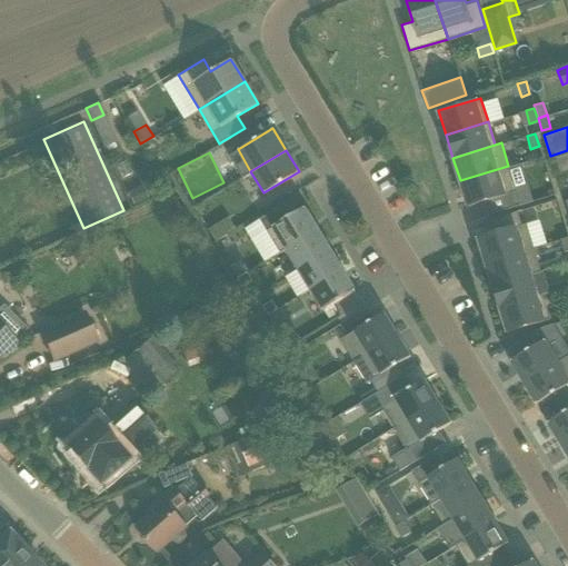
[(567,152),(555,157),(559,171),(567,168),(567,152)]
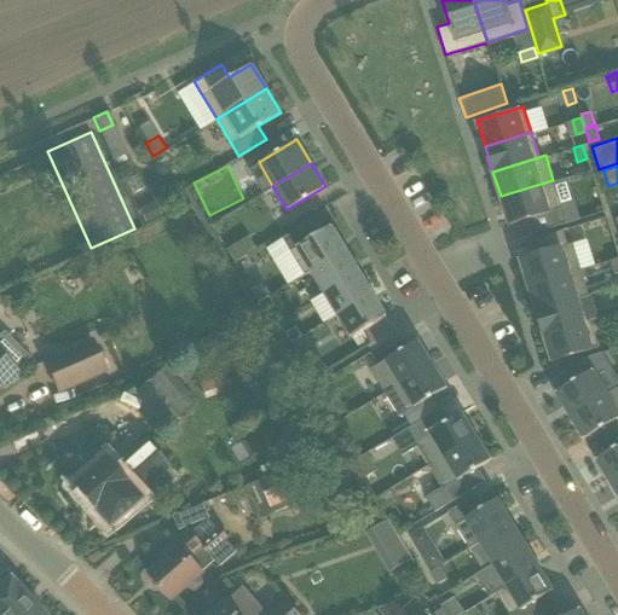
[(553,180),(501,196),(509,222),(524,218),(529,232),(566,221),(553,180)]
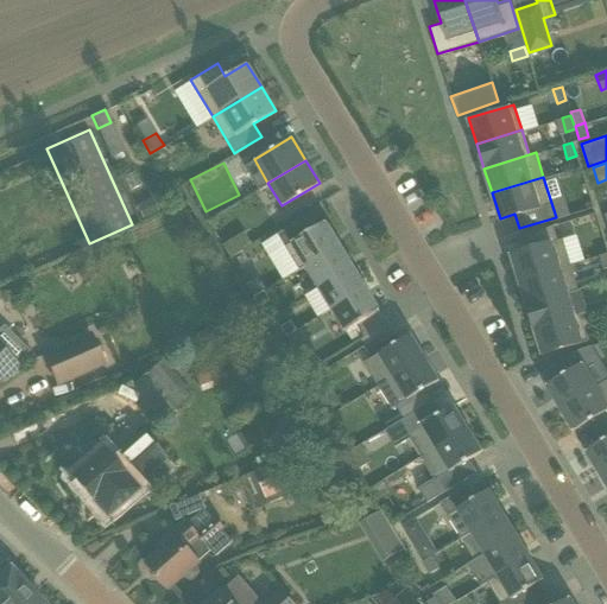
[(137,204),(141,215),(155,209),(150,198),(137,204)]
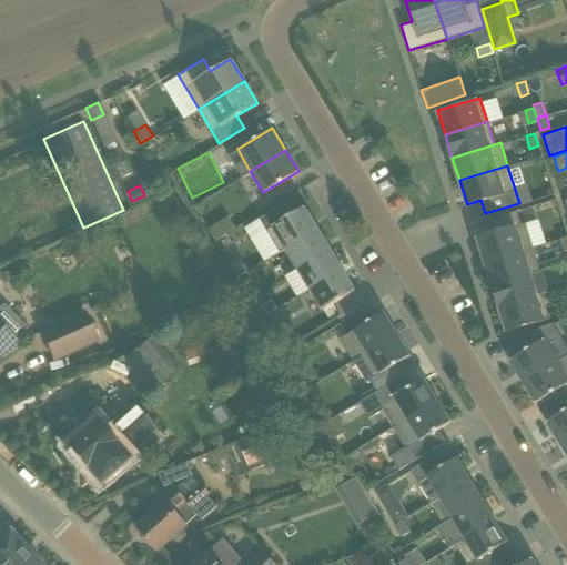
[(285,248),(316,229),(316,228),(303,207),(295,211),(287,200),(259,218),(279,251),(285,248)]
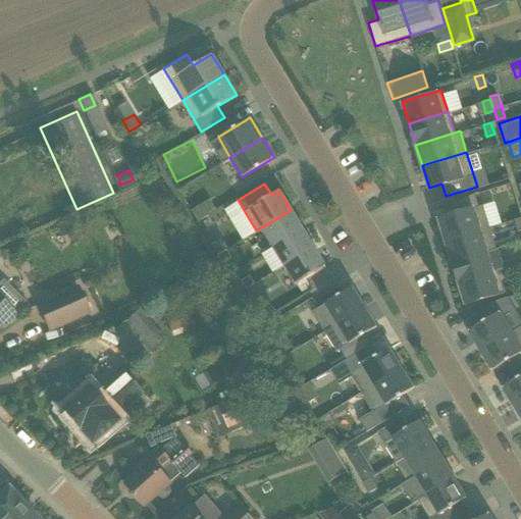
[(438,217),(446,240),(488,226),(481,204),(478,206),(474,193),(452,200),(456,212),(438,217)]
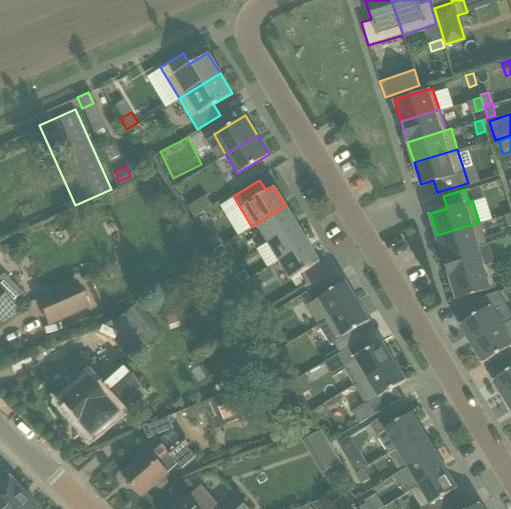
[(193,214),(201,209),(195,199),(186,204),(193,214)]
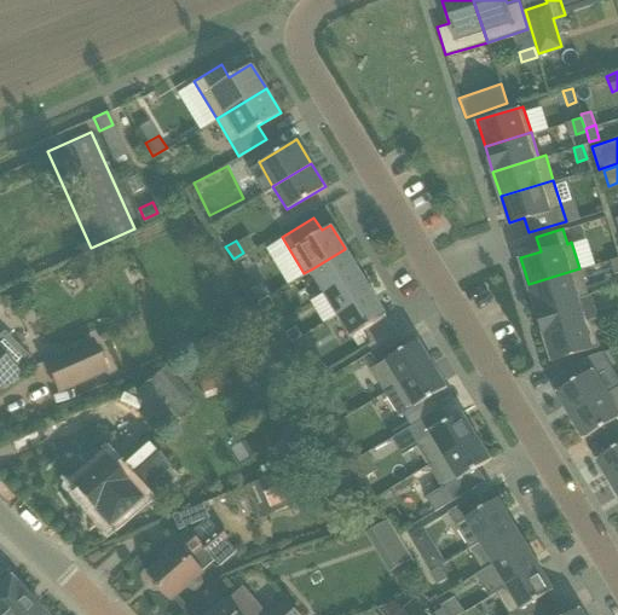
[(323,291),(357,271),(345,249),(311,270),(323,291)]
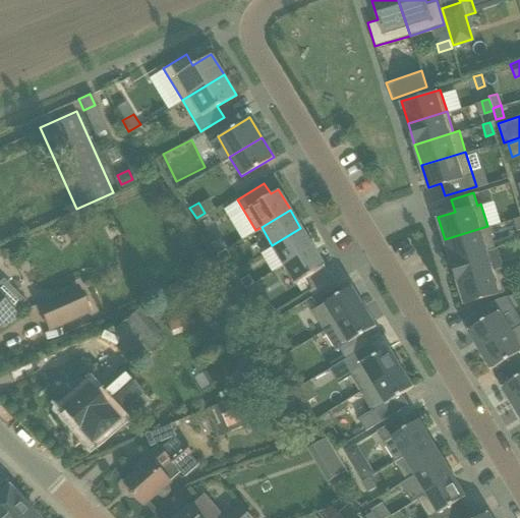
[(519,219),(519,216),(511,219),(515,230),(519,228),(519,219)]
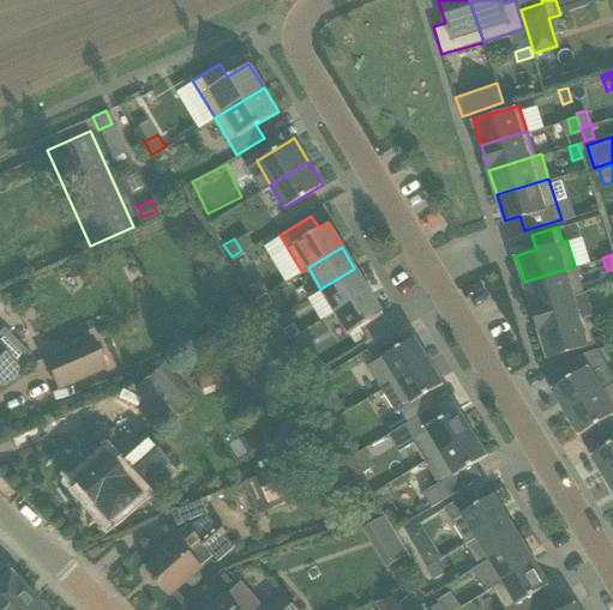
[(71,266),(84,279),(95,270),(80,255),(71,266)]
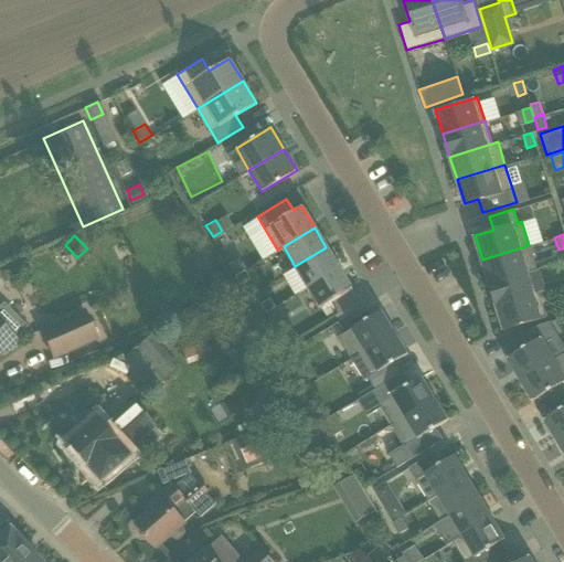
[(529,245),(482,260),(489,282),(528,271),(528,272),(536,269),(529,245)]
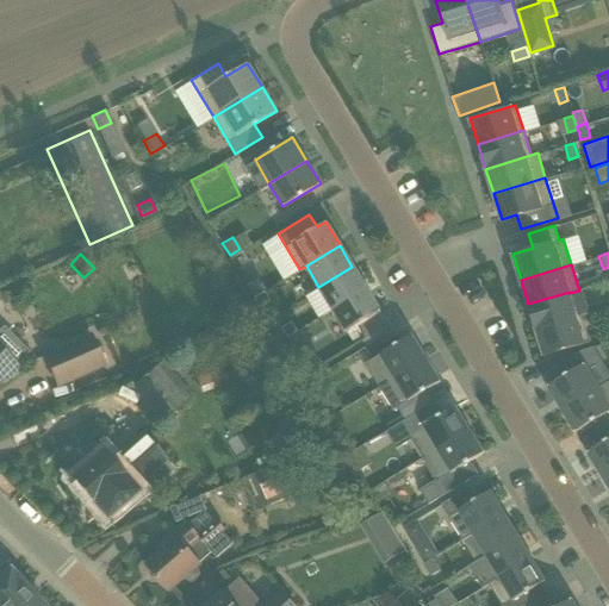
[(352,267),(318,287),(331,307),(365,287),(352,267)]
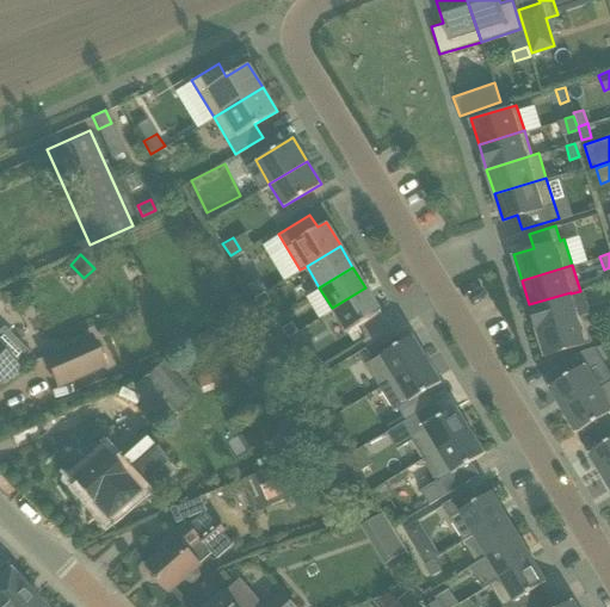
[(367,287),(365,287),(332,308),(346,332),(381,311),(367,287)]
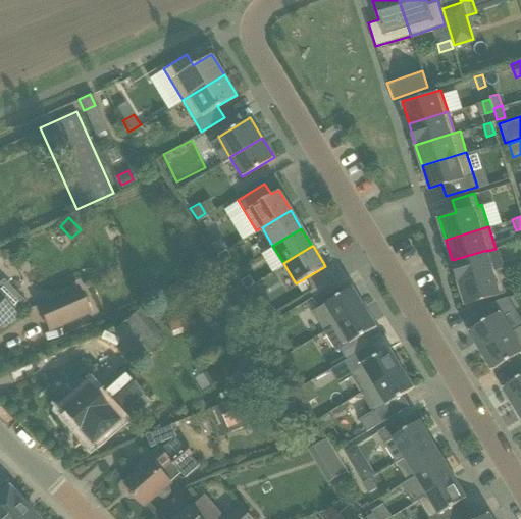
[(217,254),(222,262),(230,256),(226,248),(217,254)]
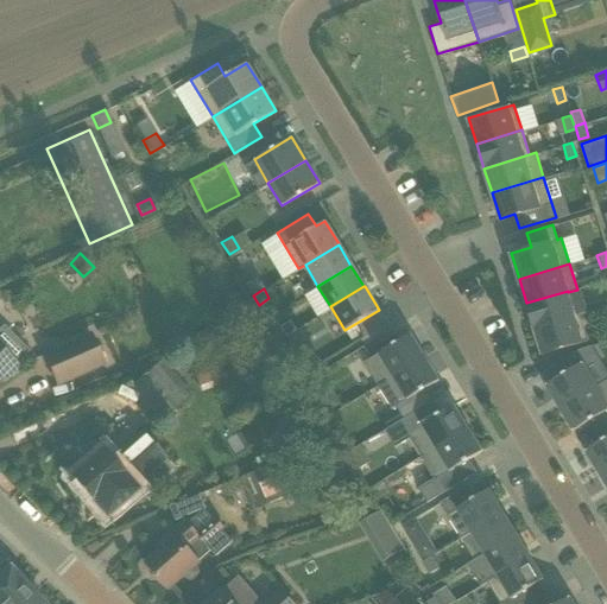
[(223,292),(226,312),(244,309),(241,290),(223,292)]
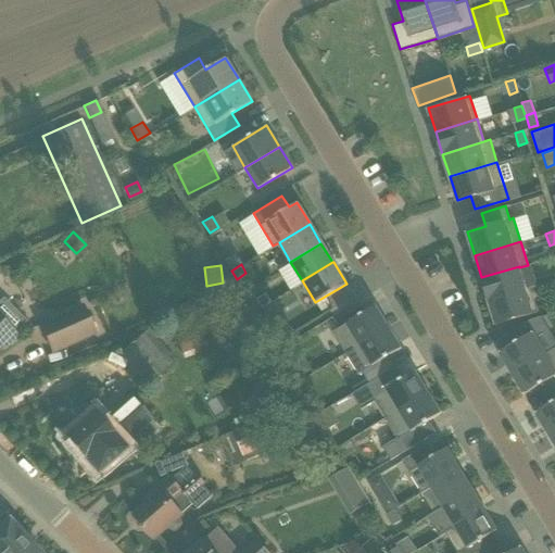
[(481,277),(489,300),(526,288),(519,267),(519,266),(481,277)]
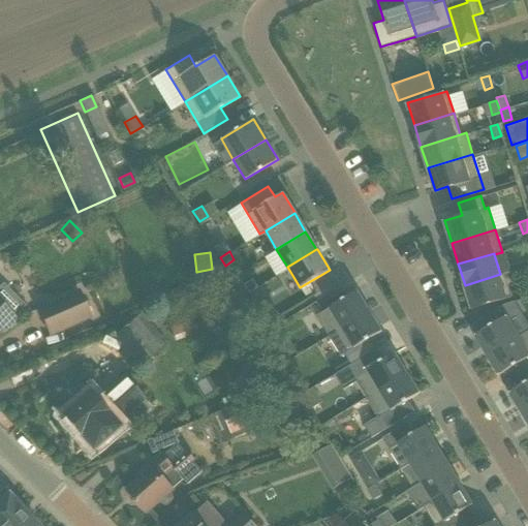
[(500,274),(465,285),(471,308),(510,296),(503,272),(500,274)]
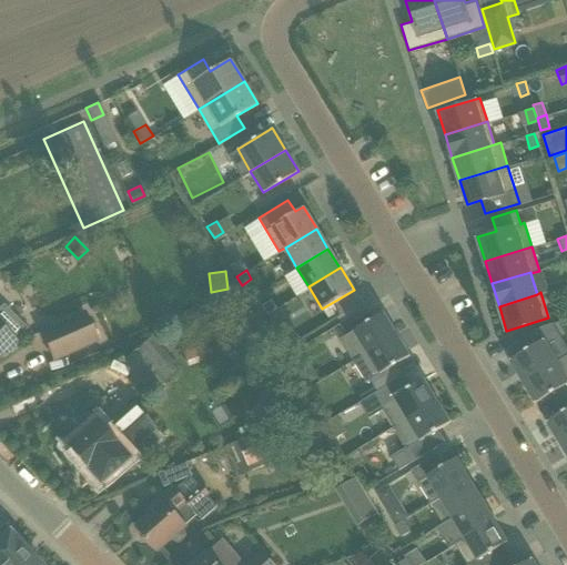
[(261,305),(266,313),(276,308),(271,299),(261,305)]
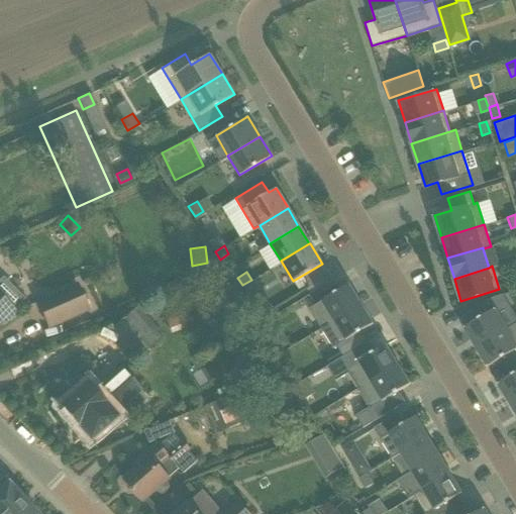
[(81,280),(84,283),(89,281),(90,276),(86,274),(82,275),(81,280)]
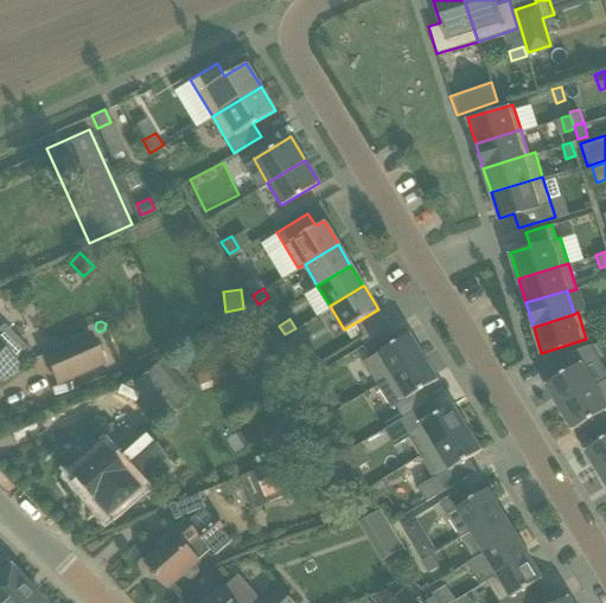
[(0,373),(4,377),(17,363),(16,361),(27,348),(1,322),(0,324),(0,373)]
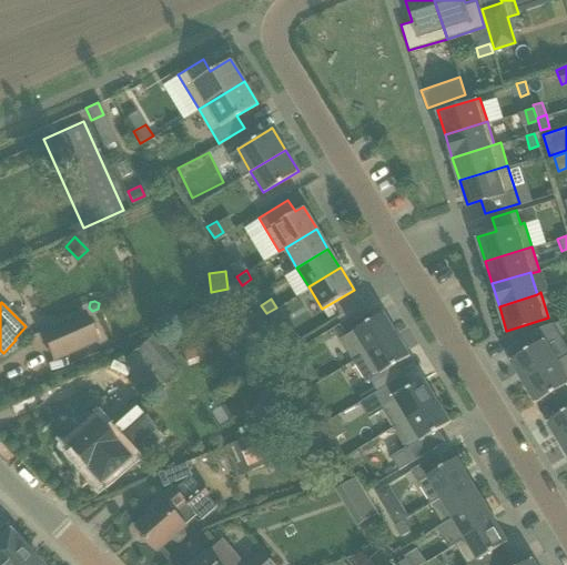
[(37,329),(51,360),(97,340),(82,308),(37,329)]
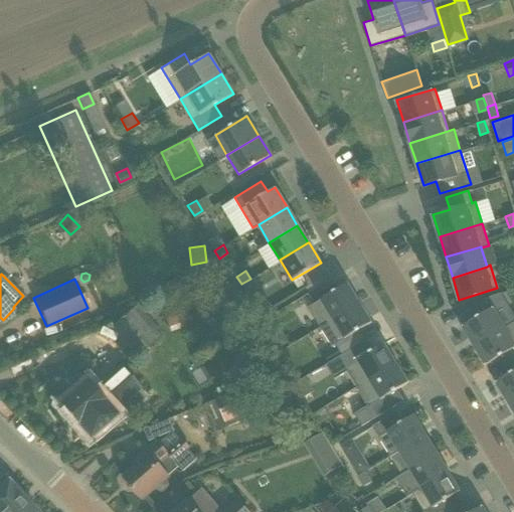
[(250,279),(241,284),(246,292),(255,287),(250,279)]
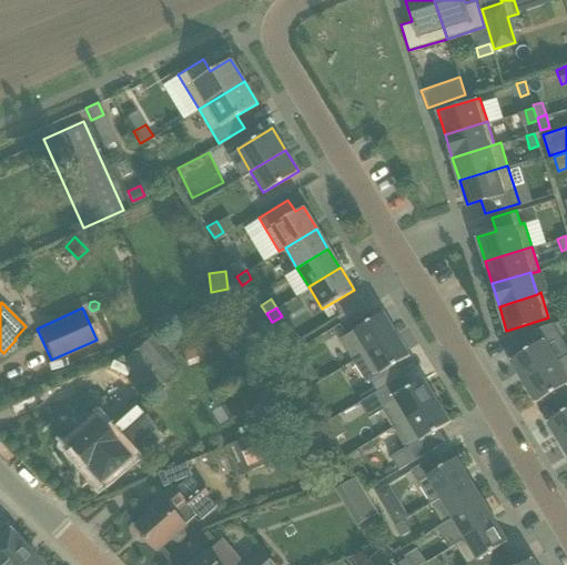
[(352,360),(396,333),(383,311),(340,338),(352,360)]
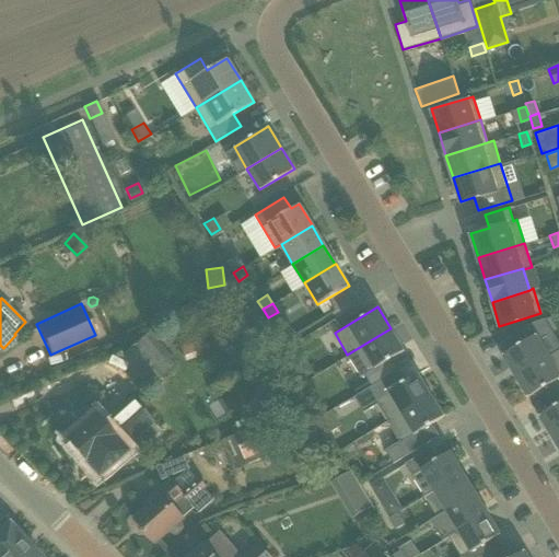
[(185,359),(209,348),(199,325),(175,336),(185,359)]
